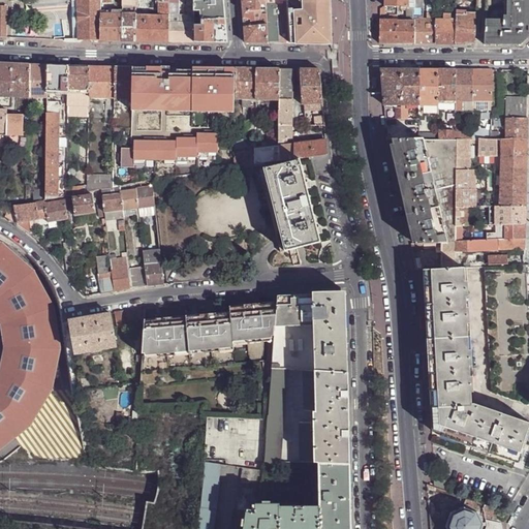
[(76,0),(80,40),(100,41),(101,10),(101,2),(100,0),(76,0)]
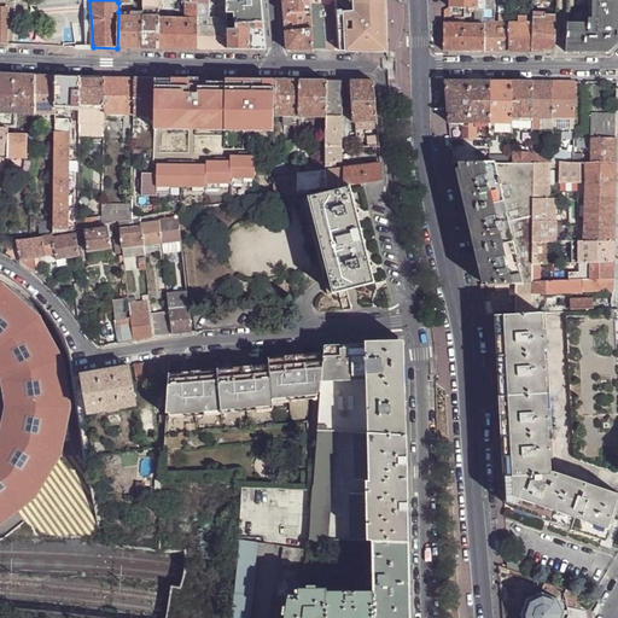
[(157,17),(157,0),(141,0),(143,7),(143,16),(143,48),(164,48),(198,50),(197,21),(159,19),(159,17),(157,17)]
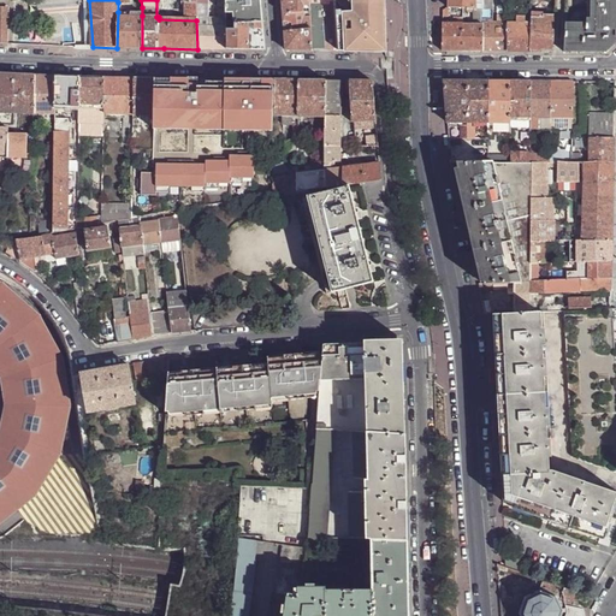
[(182,0),(182,1),(184,3),(184,16),(196,16),(195,0),(182,0)]
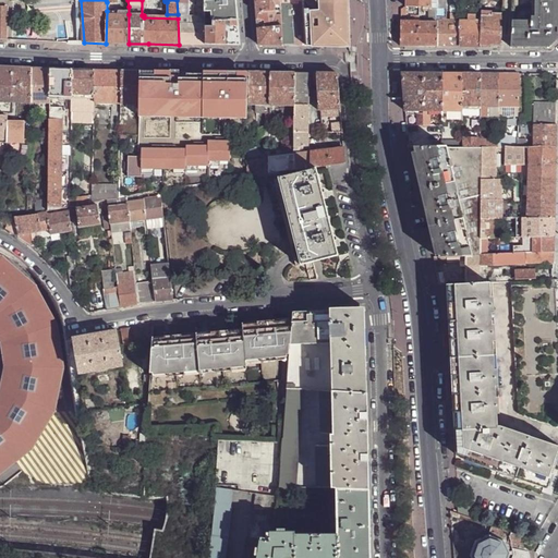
[(192,45),(205,45),(205,26),(204,19),(204,16),(197,16),(197,24),(190,24),(190,17),(189,17),(187,0),(177,0),(178,14),(178,19),(179,45),(192,45)]
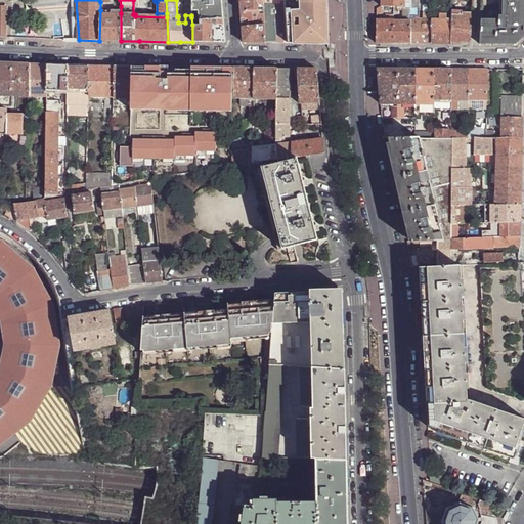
[(198,22),(223,18),(222,8),(220,0),(199,0),(191,1),(191,11),(198,11),(198,22)]
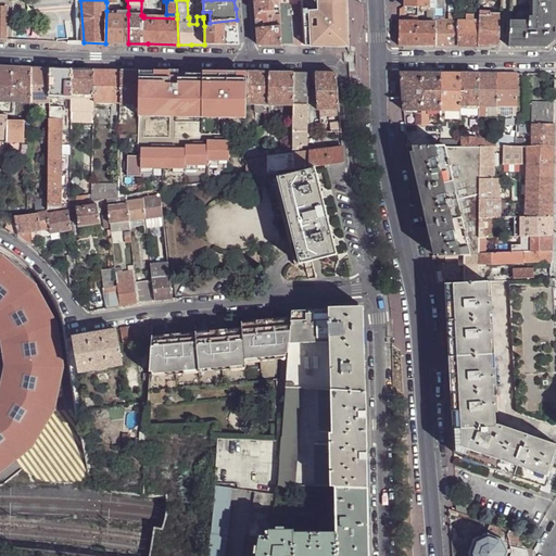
[(278,4),(278,0),(254,0),(254,4),(256,21),(256,28),(280,27),(279,15),(274,15),(273,5),(278,4)]
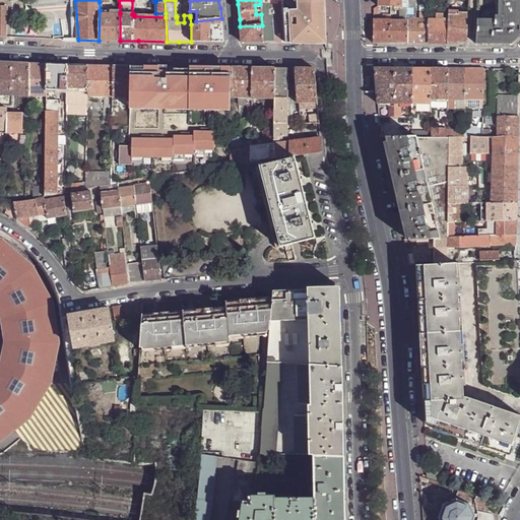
[(275,44),(285,44),(282,0),(260,0),(260,4),(261,14),(262,25),(263,43),(275,44)]
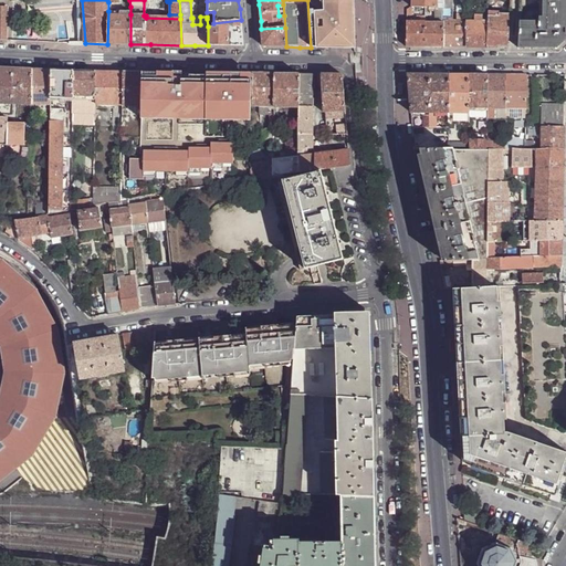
[(307,0),(311,48),(345,48),(354,48),(352,37),(353,0),(307,0)]
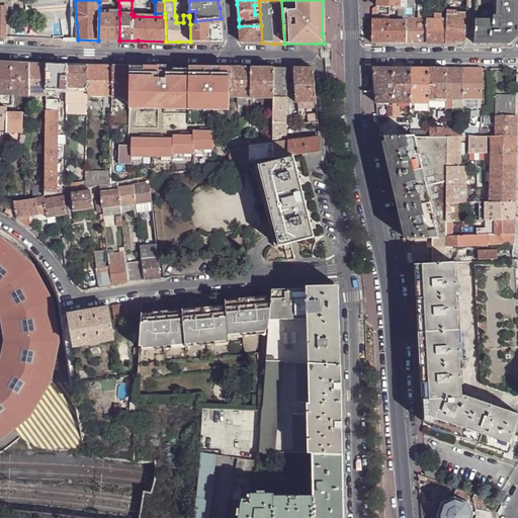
[(446,0),(446,13),(446,15),(445,44),(455,44),(464,44),(465,0),(446,0)]
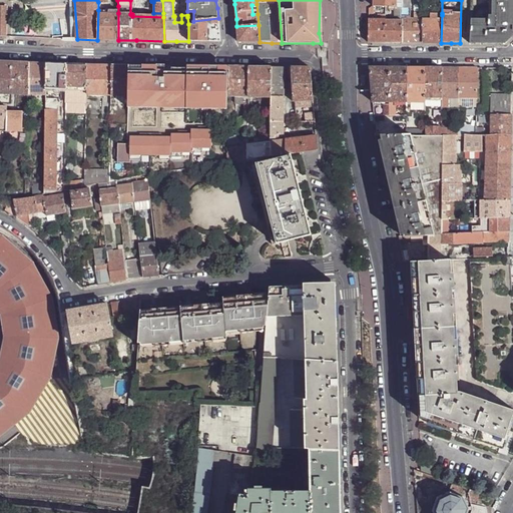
[(512,0),(492,0),(492,20),(471,19),(470,43),(484,43),(504,43),(512,34),(512,0)]
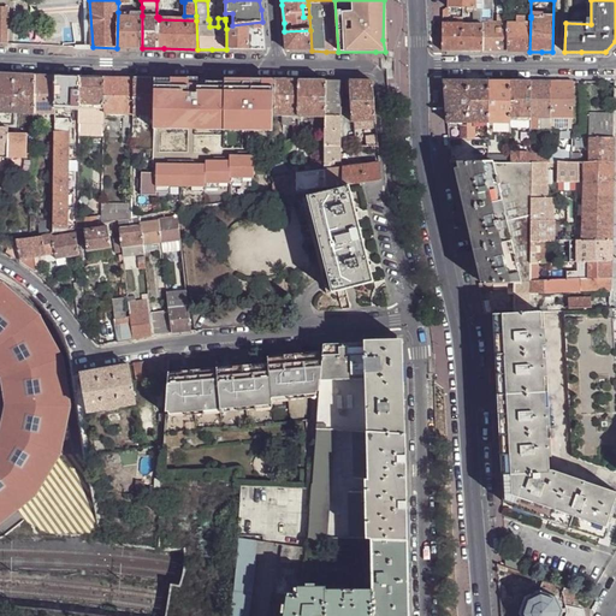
[(467,11),(474,12),(474,24),(466,24),(466,21),(462,21),(462,51),(471,51),(481,51),(481,24),(481,9),(481,7),(467,7),(467,11)]
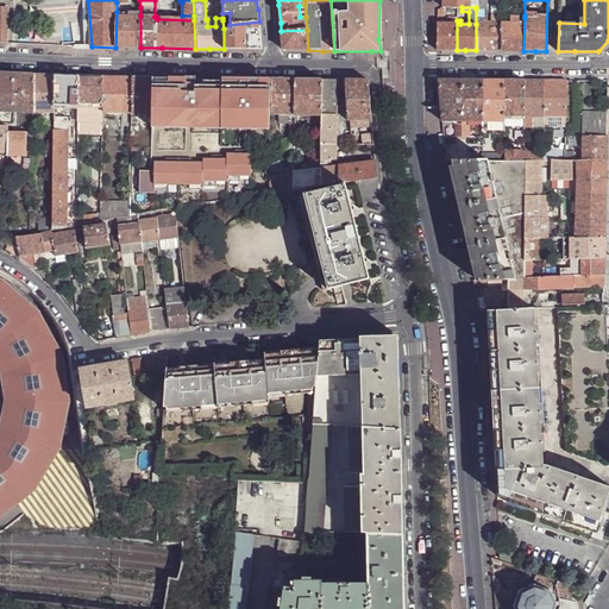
[(120,12),(117,12),(115,48),(129,48),(140,48),(140,16),(120,16),(120,12)]
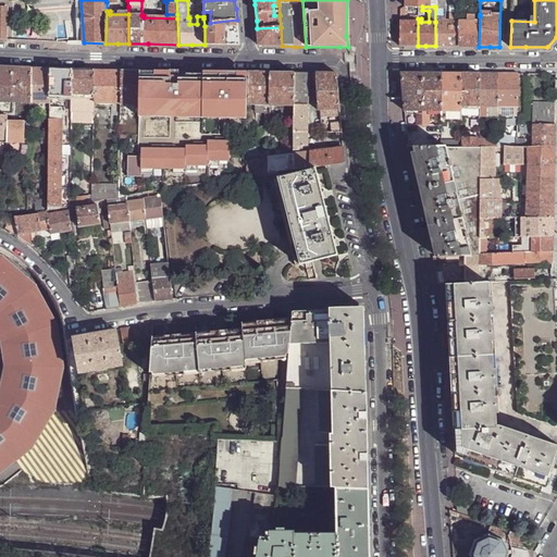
[(469,47),(479,47),(480,16),(477,16),(477,21),(459,21),(459,47),(469,47)]
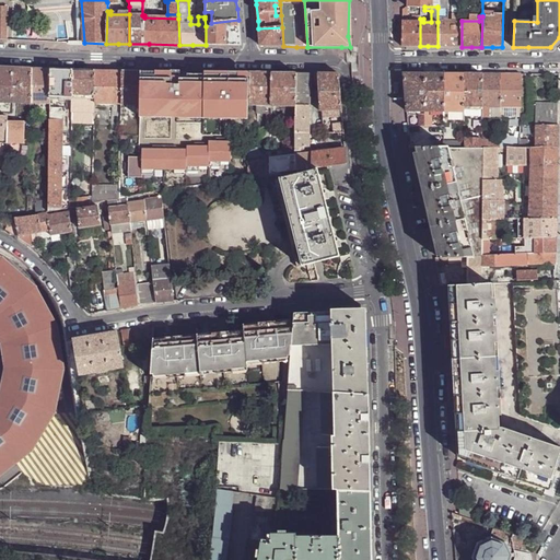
[(412,46),(420,46),(420,19),(418,19),(418,22),(401,22),(401,46),(412,46)]
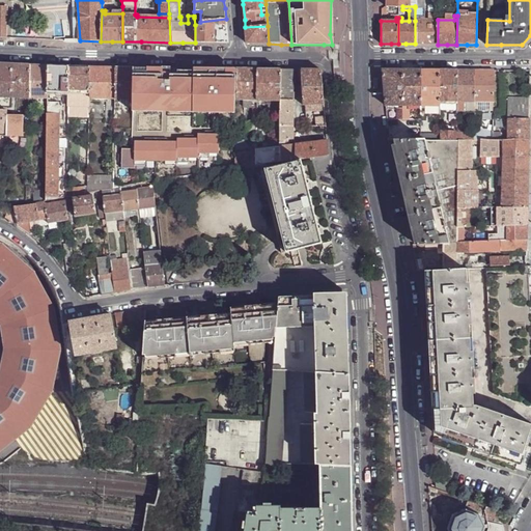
[(421,18),(421,21),(415,21),(415,44),(426,44),(438,45),(438,20),(426,21),(426,18),(421,18)]
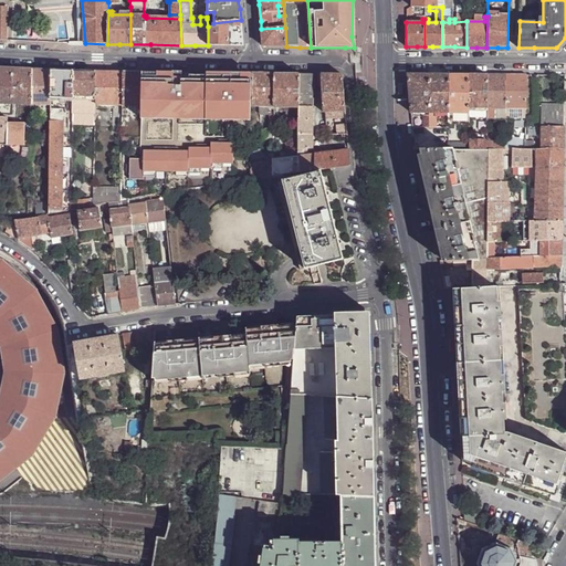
[(242,34),(241,20),(213,23),(213,27),(208,27),(208,45),(243,46),(242,34)]
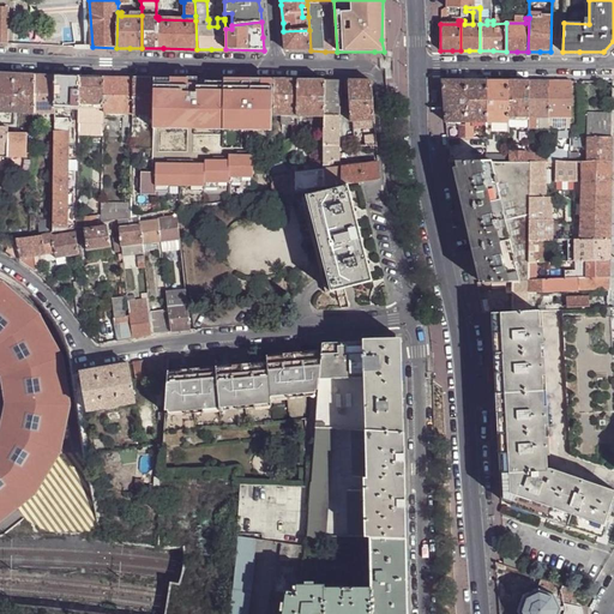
[(304,50),(311,50),(309,30),(283,31),(286,50),(304,50)]
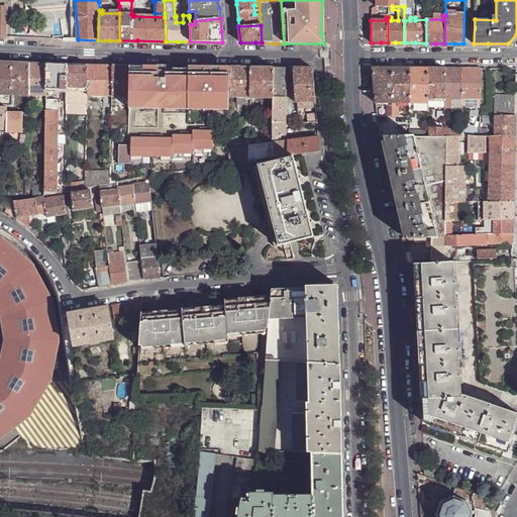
[(0,93),(28,95),(28,63),(13,63),(0,62),(0,93)]
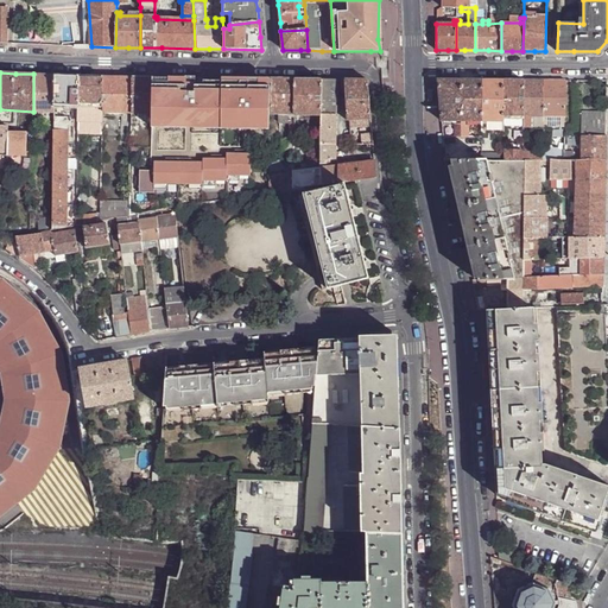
[(33,112),(54,113),(55,112),(55,105),(55,75),(44,75),(33,74),(33,112)]
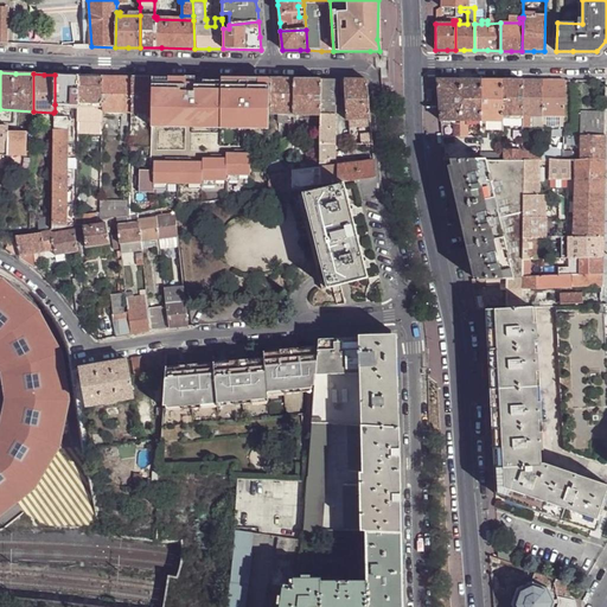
[(55,104),(77,106),(78,76),(65,75),(55,75),(55,104)]
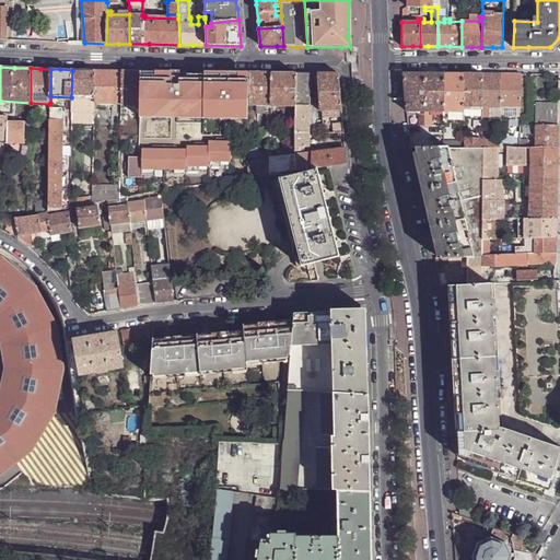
[(71,106),(93,106),(93,102),(94,70),(84,70),(72,70),(71,97),(71,103),(71,106)]
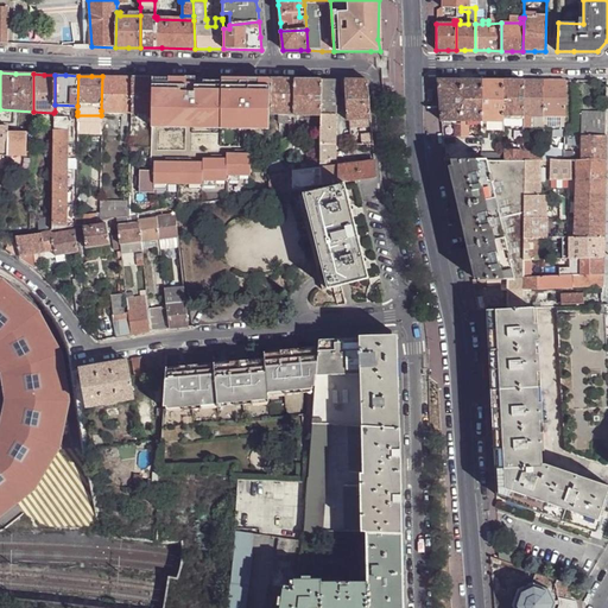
[(119,76),(102,76),(101,111),(131,111),(132,77),(119,76)]
